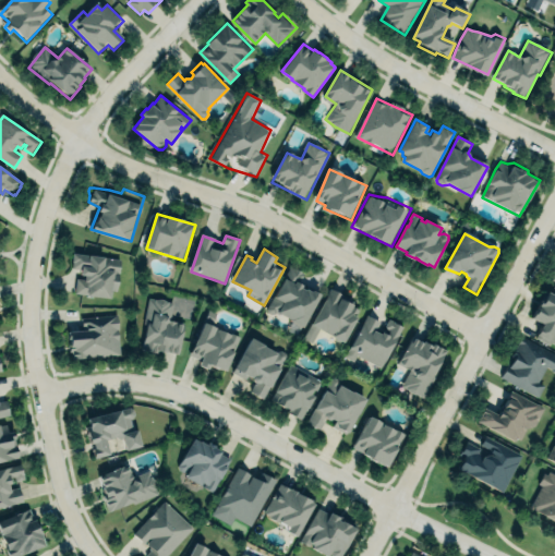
[(74,253),(106,256),(106,257),(122,261),(118,291),(113,291),(113,292),(113,294),(111,298),(76,293),(79,279),(85,279),(86,275),(82,274),(82,269),(73,268),(74,262),(73,262),(74,253)]
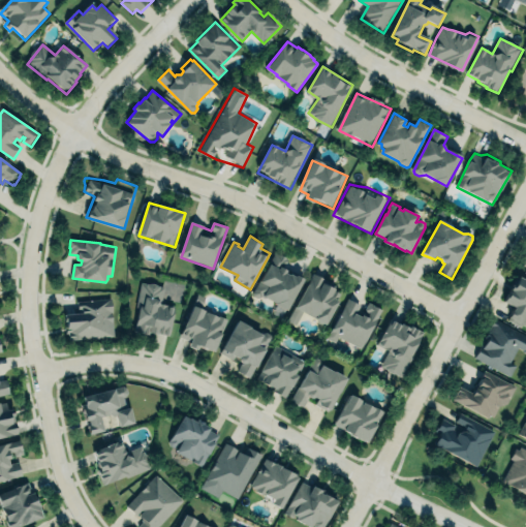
[(264,296),(264,297),(263,298),(259,298),(255,296),(254,293),(276,252),(280,254),(281,253),(288,257),(287,258),(286,258),(284,261),(282,261),(281,266),(288,269),(286,272),(290,274),(291,273),(297,276),(298,274),(305,278),(287,310),(276,303),(277,302),(264,296)]
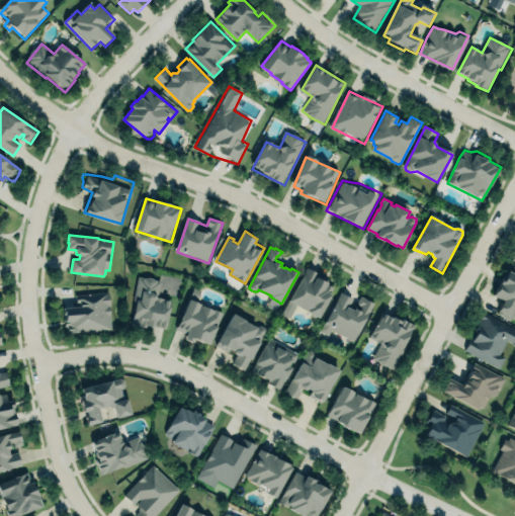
[(281,315),(290,319),(298,305),(321,316),(332,297),(336,285),(324,275),(315,268),(309,266),(299,276),(281,315)]
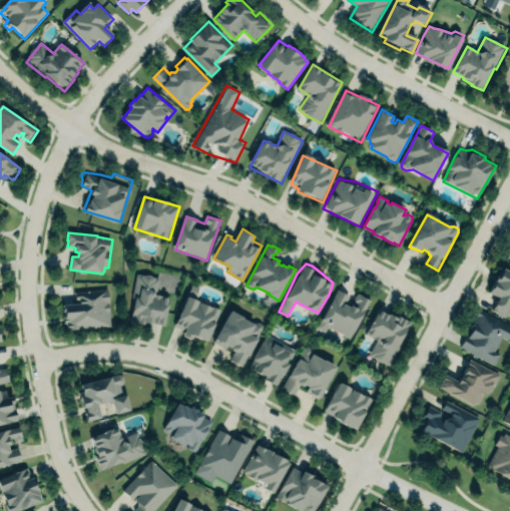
[(509,271),(503,268),(490,293),(500,298),(493,311),(506,318),(508,315),(509,315),(509,271)]
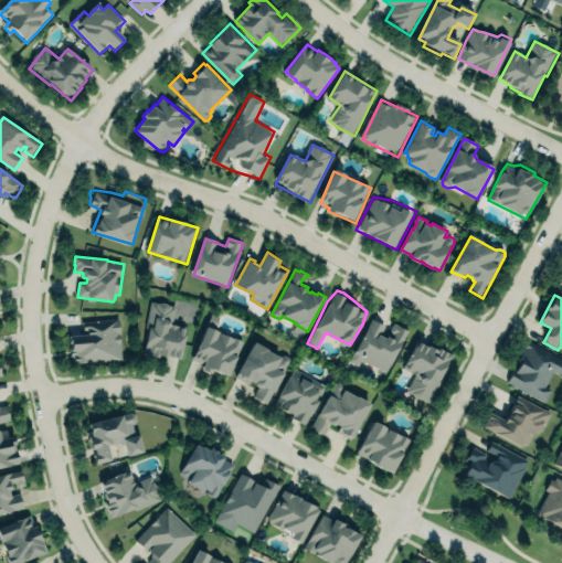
[(181,359),(188,328),(173,325),(178,307),(170,305),(167,303),(163,303),(160,304),(152,301),(147,328),(150,329),(145,354),(161,359),(161,354),(181,359)]
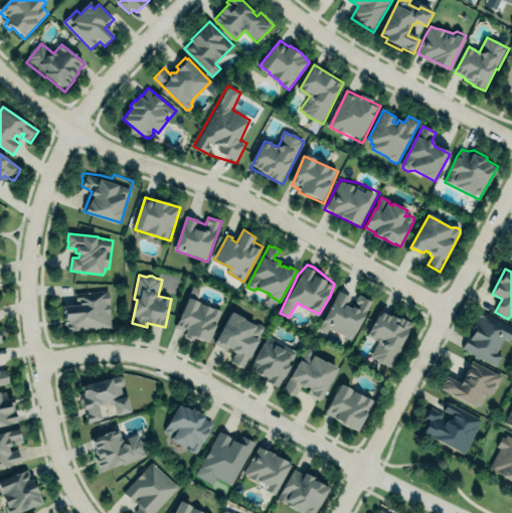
[(77,294),(110,291),(111,305),(110,305),(112,327),(68,331),(67,324),(65,324),(64,318),(66,317),(65,312),(64,312),(64,305),(77,304),(77,294)]
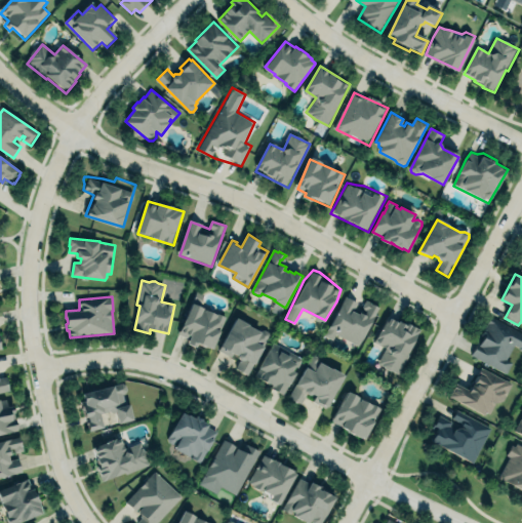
[(379,307),(367,300),(363,308),(367,311),(365,314),(361,312),(360,314),(355,311),(359,303),(347,296),(325,335),(334,340),(337,334),(359,346),(379,307)]
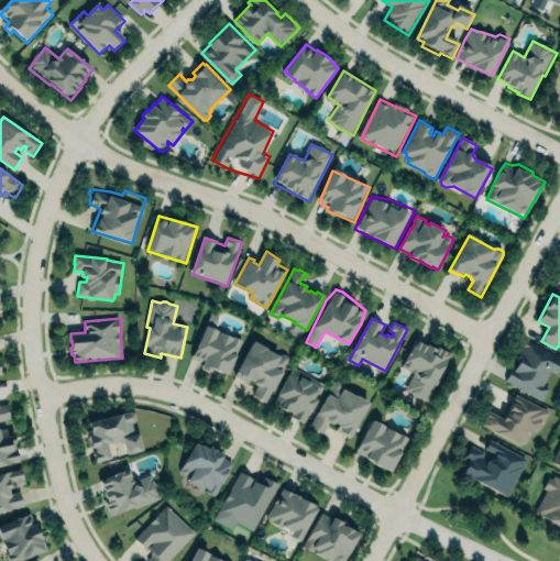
[(229,378),(243,341),(206,327),(194,360),(205,364),(202,369),(229,378)]
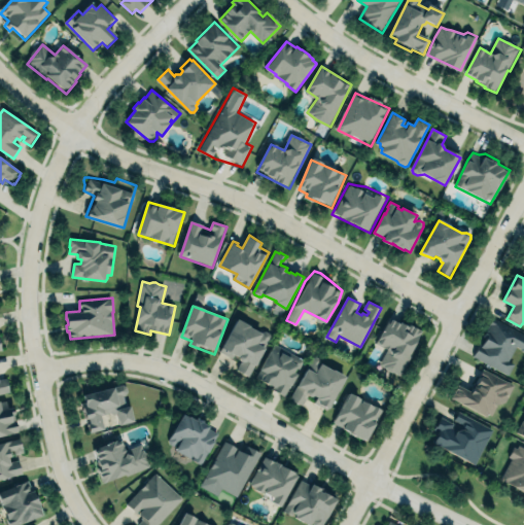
[(423,331),(411,353),(415,356),(402,377),(395,373),(393,373),(391,373),(389,371),(388,369),(381,365),(389,350),(377,344),(391,317),(400,322),(402,322),(405,324),(409,326),(410,324),(423,331)]
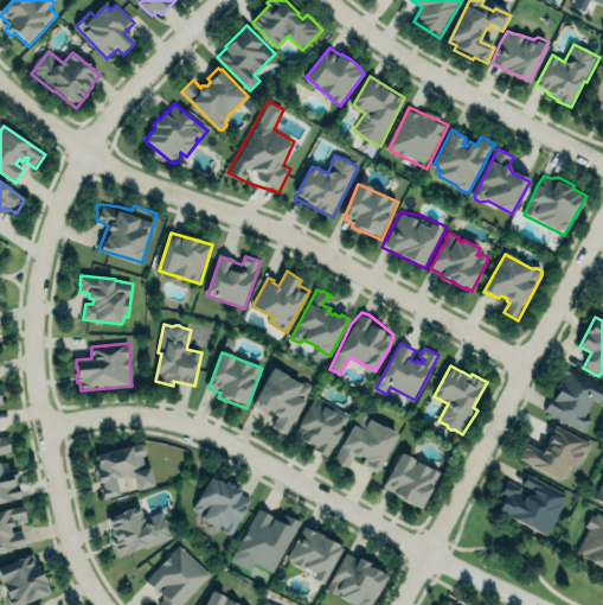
[(275,368),(254,405),(269,413),(271,408),(276,411),(276,414),(278,415),(274,426),(288,434),(313,388),(312,386),(307,382),(302,383),(275,368)]
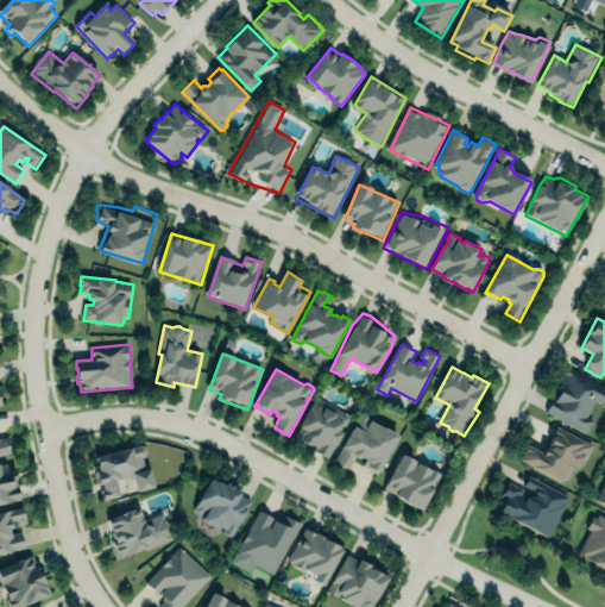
[(590,435),(596,421),(590,419),(596,405),(604,408),(604,386),(568,370),(549,417),(590,435)]
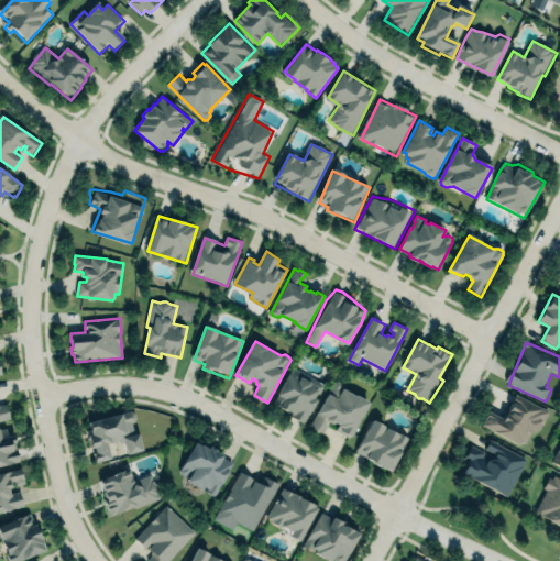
[(294,366),(278,394),(280,395),(275,404),(282,406),(285,408),(288,411),(289,410),(294,413),(292,416),(299,418),(305,424),(319,399),(315,397),(318,392),(321,394),(326,385),(304,372),(294,366)]
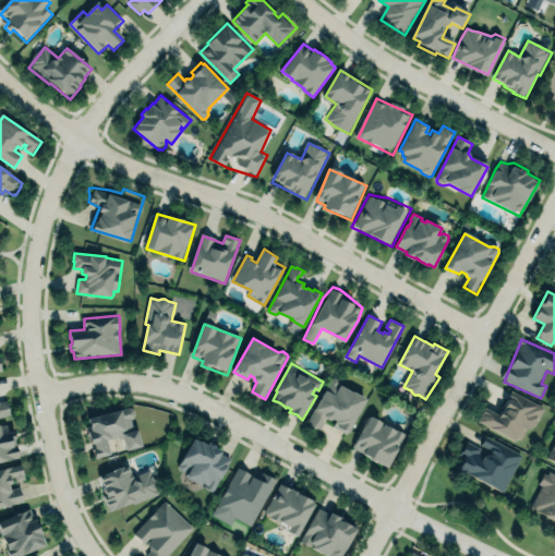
[(309,422),(326,391),(333,379),(336,378),(340,381),(341,386),(353,393),(354,393),(368,400),(348,434),(335,427),(337,423),(337,422),(333,420),(332,421),(327,420),(322,430),(315,428),(309,422)]
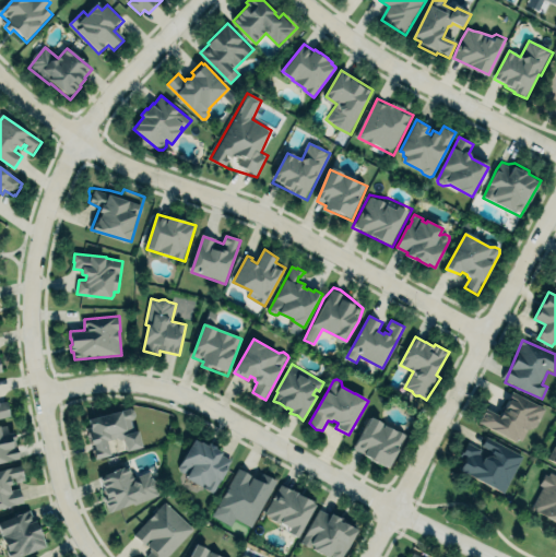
[(547,410),(512,393),(501,417),(486,410),(480,424),(522,445),(531,428),(536,430),(547,410)]
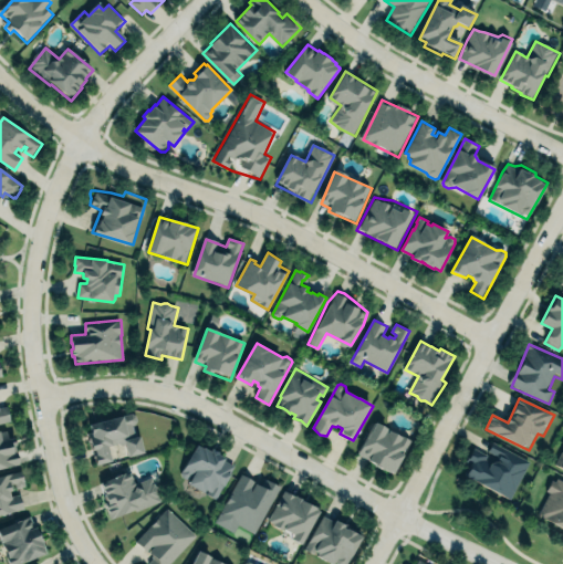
[(0,406),(9,406),(12,421),(0,424),(0,406)]
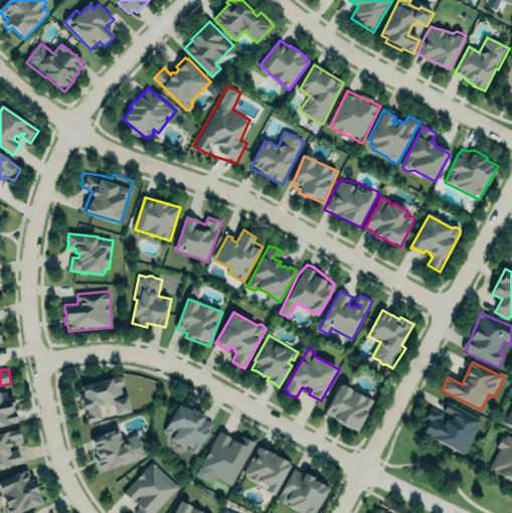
[(80,386),(89,423),(103,420),(100,407),(115,404),(118,416),(132,413),(123,377),(80,386)]
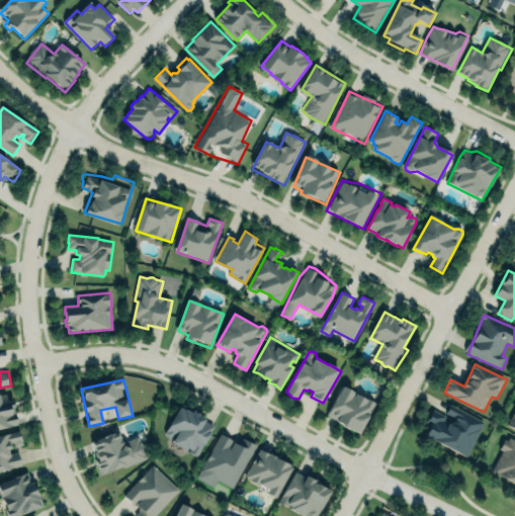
[(344,385),(329,415),(344,424),(343,425),(350,429),(351,428),(356,431),(357,431),(360,433),(376,404),(369,399),(368,400),(363,396),(355,393),(355,392),(344,385)]
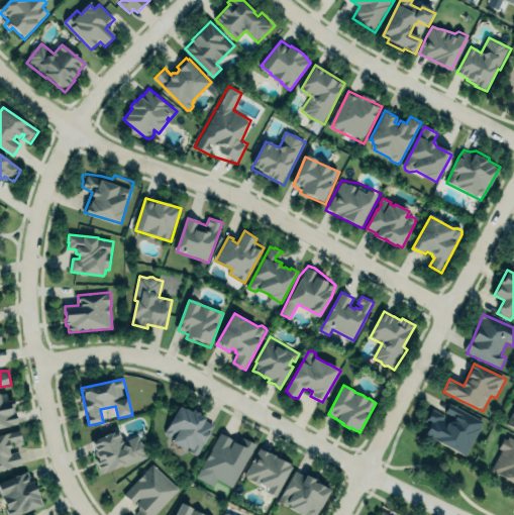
[(0,428),(19,425),(14,399),(9,400),(7,393),(0,395),(0,428)]
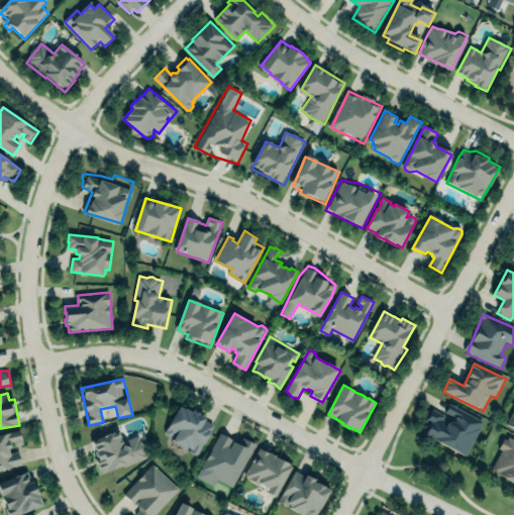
[(450,404),(485,422),(467,457),(425,435),(430,424),(426,422),(433,409),(445,415),(450,404)]
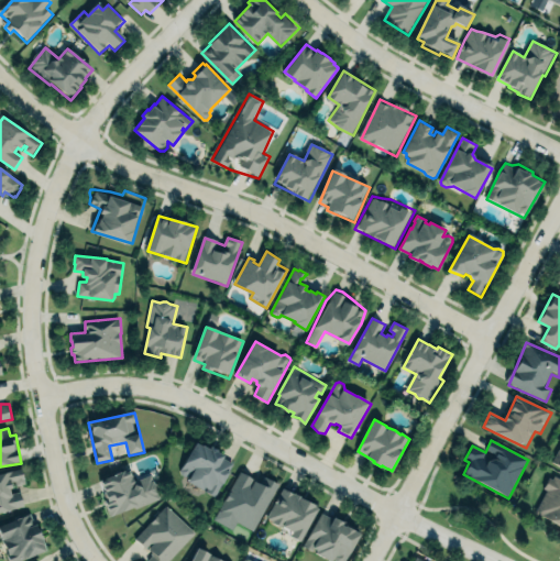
[(234,463),(216,496),(207,492),(209,488),(205,486),(204,490),(188,481),(190,476),(186,477),(182,474),(180,471),(197,441),(202,444),(202,443),(210,448),(211,444),(219,449),(218,451),(224,454),(223,457),(234,463)]
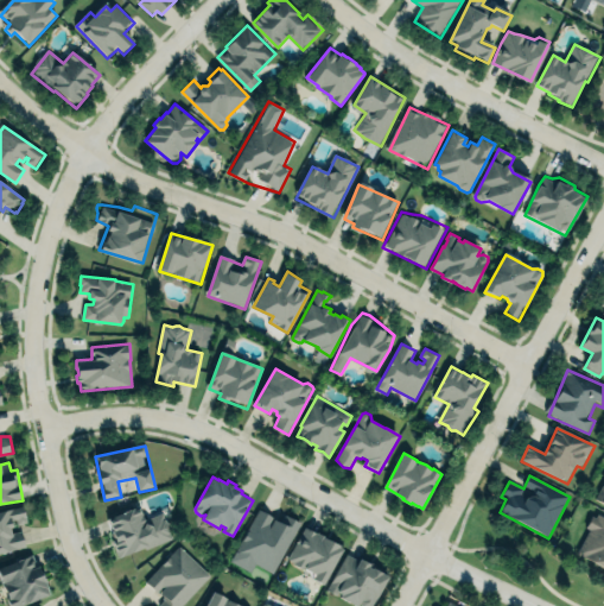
[(0,513),(0,555),(27,549),(24,532),(14,535),(12,529),(29,525),(25,509),(0,513)]
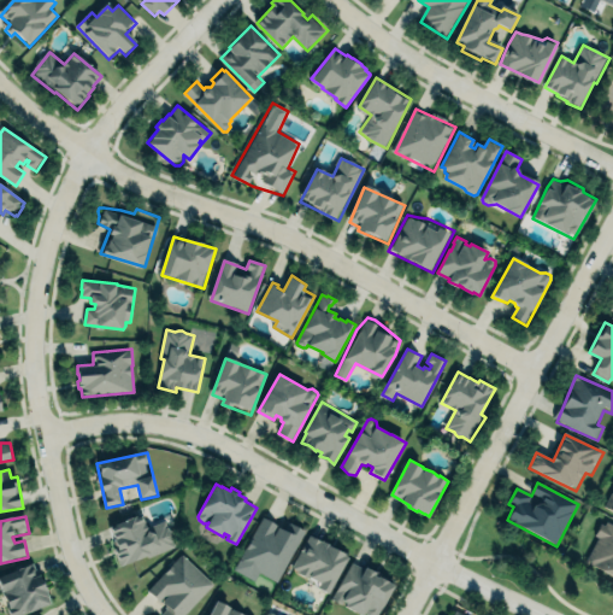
[(148,529),(143,516),(108,527),(122,568),(177,549),(168,522),(148,529)]
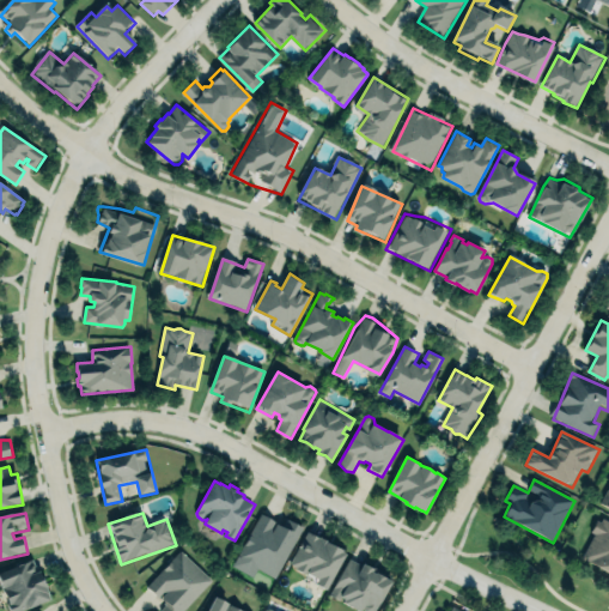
[(255,578),(259,570),(280,580),(303,527),(287,521),(285,526),(260,515),(236,569),(255,578)]
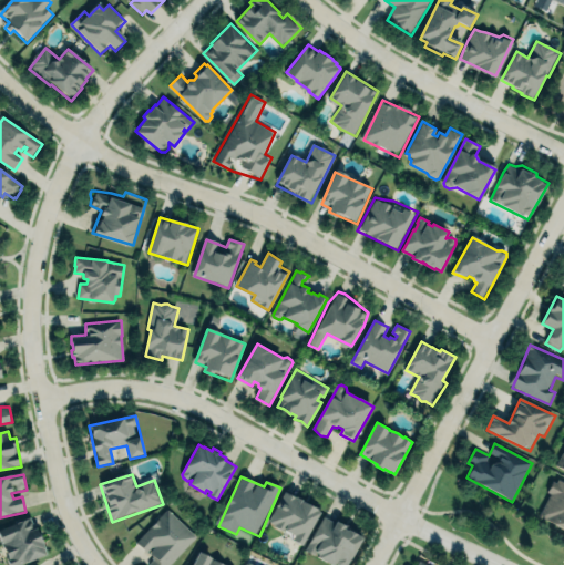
[(563,481),(560,480),(559,482),(555,481),(549,492),(552,494),(541,516),(563,527),(563,481)]
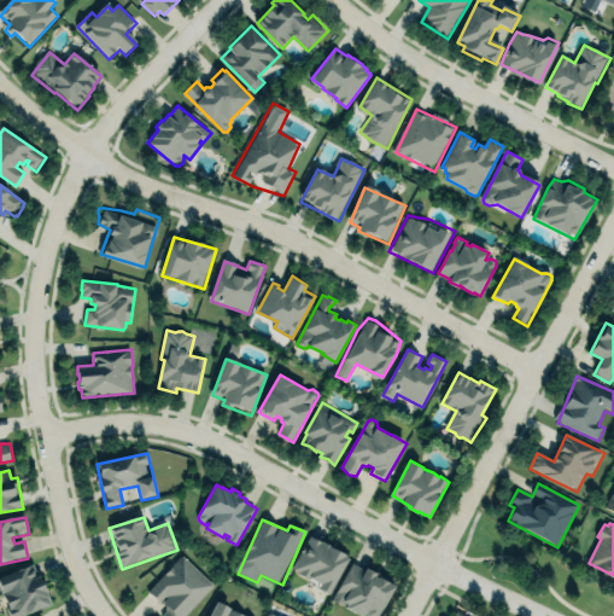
[(311,535),(294,568),(300,571),(302,574),(308,577),(311,577),(321,583),(320,587),(331,593),(350,557),(345,556),(346,553),(331,545),(331,544),(325,540),(323,541),(311,535)]
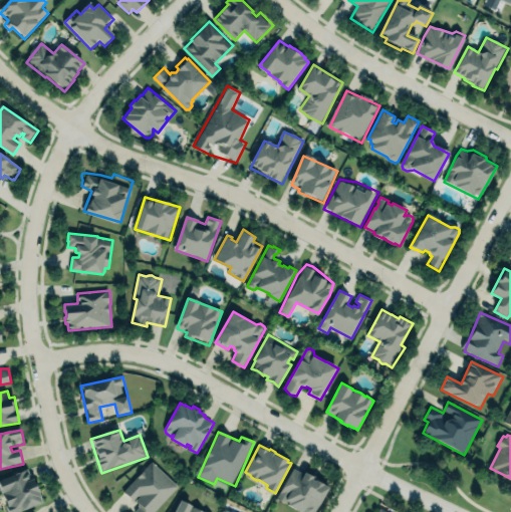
[(157,511),(180,488),(153,463),(124,493),(141,508),(138,511),(157,511)]
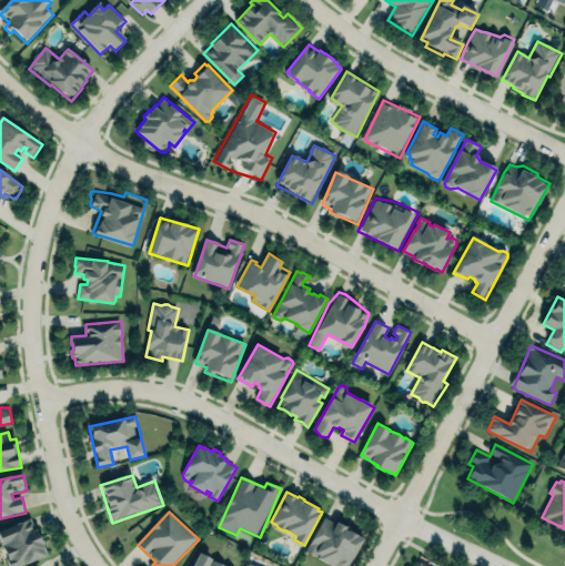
[(0,537),(0,529),(31,517),(38,528),(44,543),(43,544),(46,548),(46,549),(48,554),(20,565),(11,565),(11,564),(9,561),(10,559),(8,553),(2,544),(0,537)]
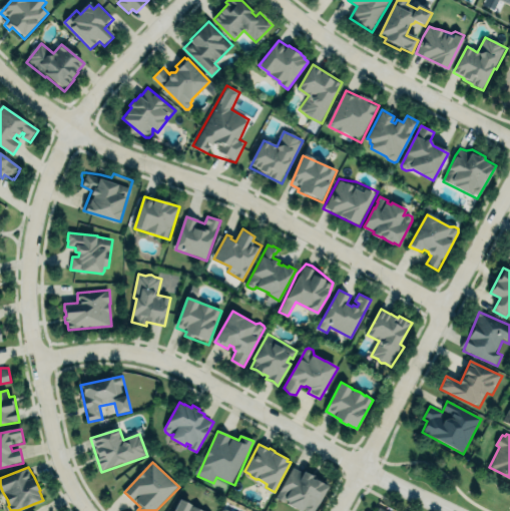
[(278,501),(299,510),(305,510),(305,509),(308,510),(317,510),(329,485),(293,469),(278,501)]
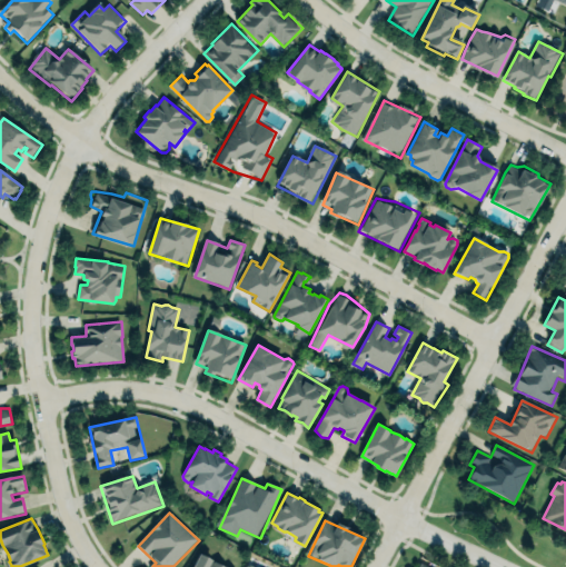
[(224,566),(200,555),(194,566),(224,566)]
